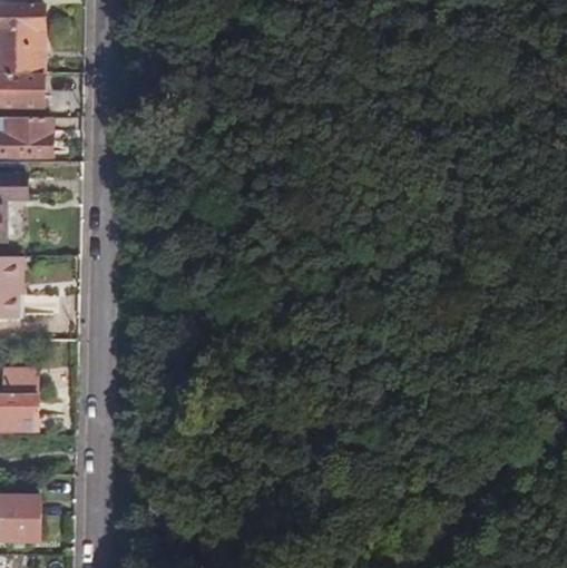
[(0,74),(45,74),(46,6),(0,6),(0,74)]
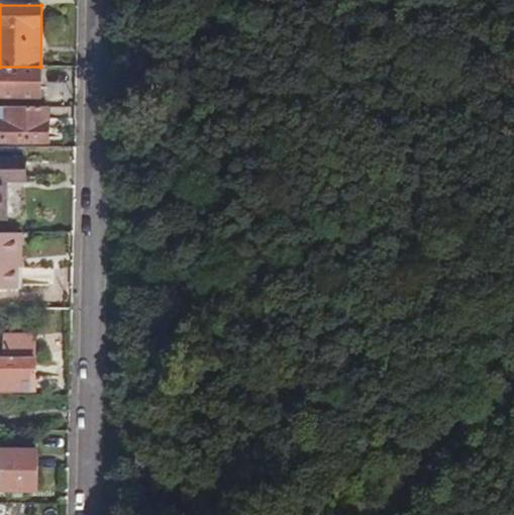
[(0,97),(40,97),(40,67),(0,67),(0,97)]
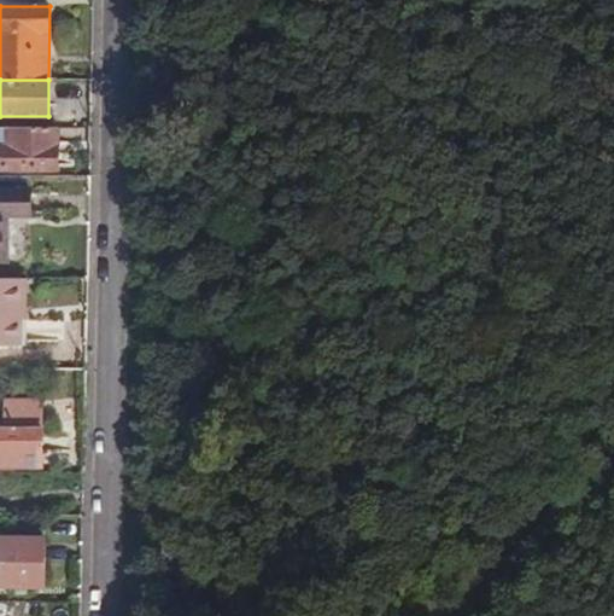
[(56,169),(57,128),(0,127),(0,168),(56,169)]
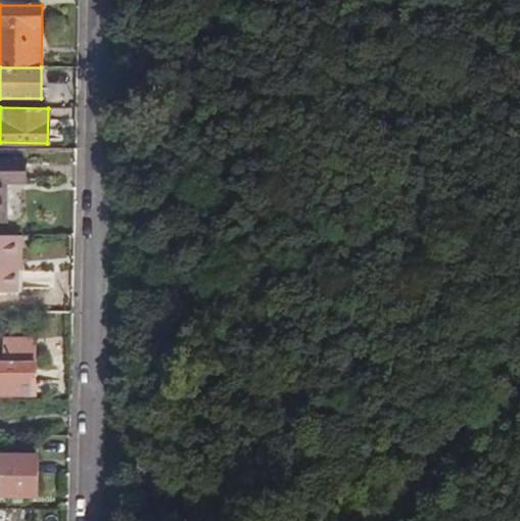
[(0,220),(5,220),(5,184),(25,184),(24,160),(0,160),(0,220)]
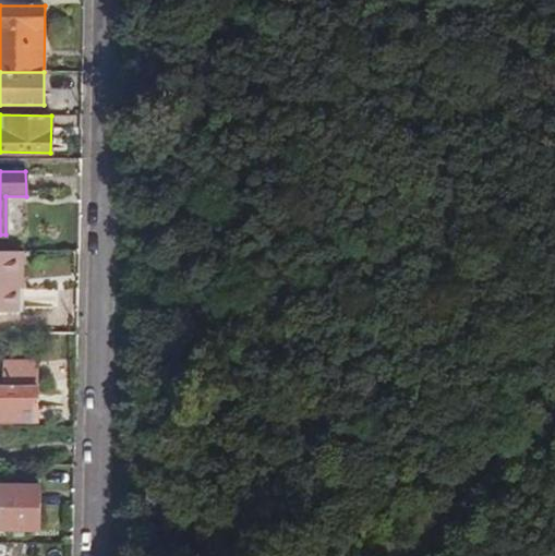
[(22,275),(21,246),(0,245),(0,304),(16,304),(16,275),(22,275)]
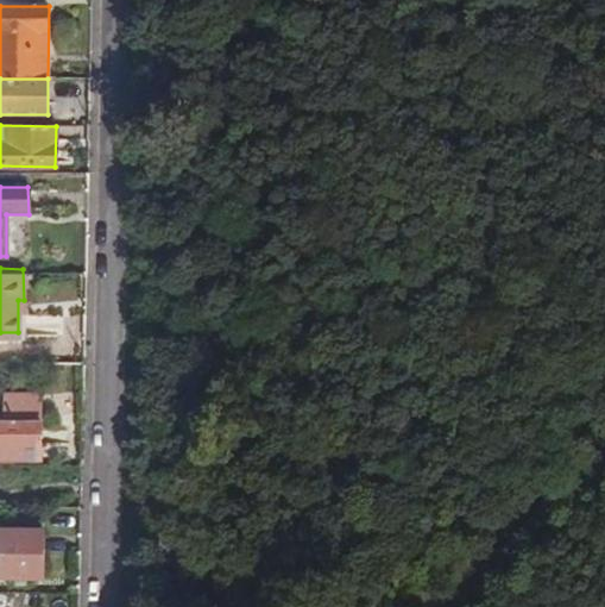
[(0,456),(36,457),(36,445),(41,445),(41,421),(0,419),(0,456)]
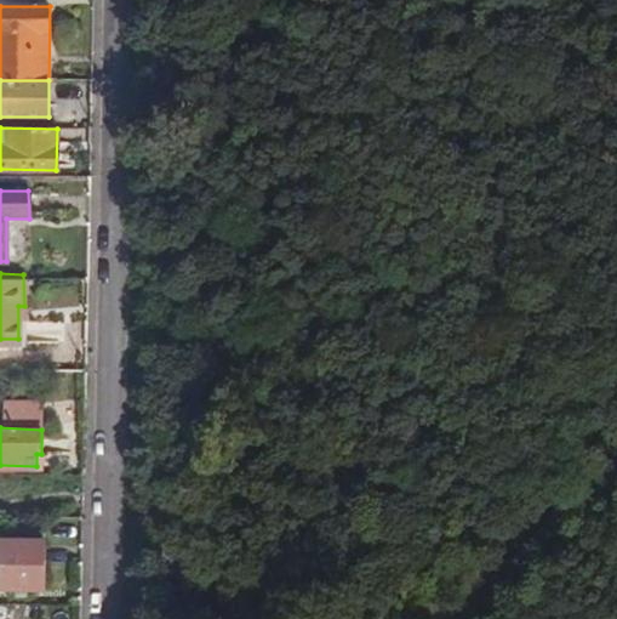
[(0,541),(0,588),(46,590),(47,541),(0,541)]
